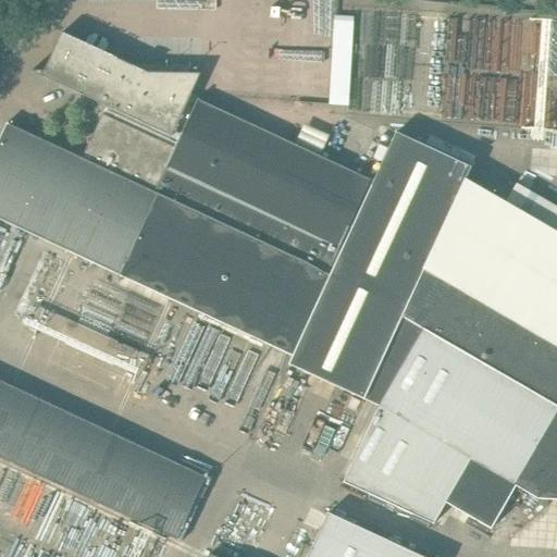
[(351,104),(355,15),(334,14),(331,104),(351,104)]
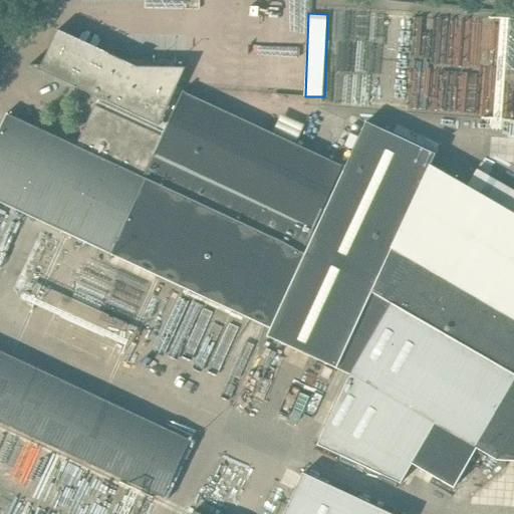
[(8,114),(0,132),(0,202),(270,328),(266,335),(335,367),(369,291),(369,290),(390,249),(427,173),(428,170),(435,155),(365,122),(344,169),(175,89),(185,68),(137,67),(56,30),(40,66),(28,65),(38,70),(97,97),(75,146),(8,114)]
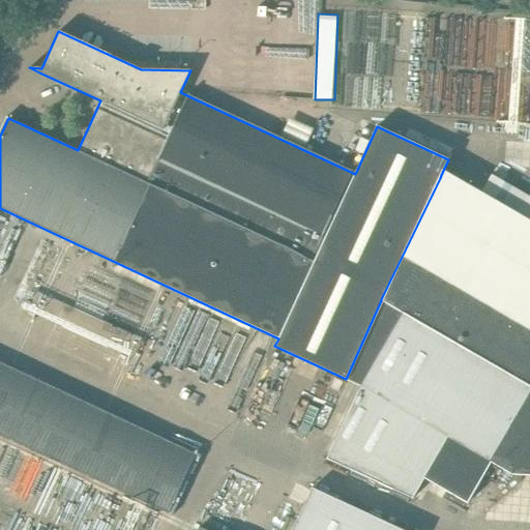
[(285,133),(307,142),(314,128),(291,119),(285,133)]
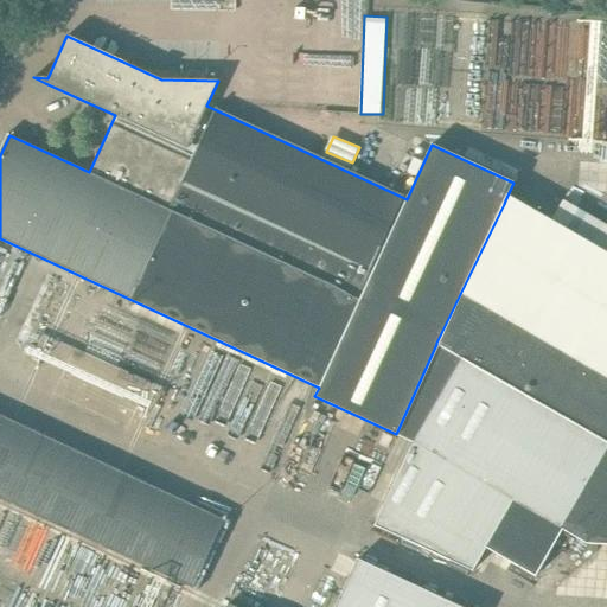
[(235,606),(227,602),(224,606),(606,606),(606,375),(460,294),(436,343),(436,344),(396,434),(411,442),(374,525),(417,545),(471,572),(484,548),(532,577),(561,529),(585,543),(606,543),(606,606),(461,606),(357,558),(333,606),(235,606)]
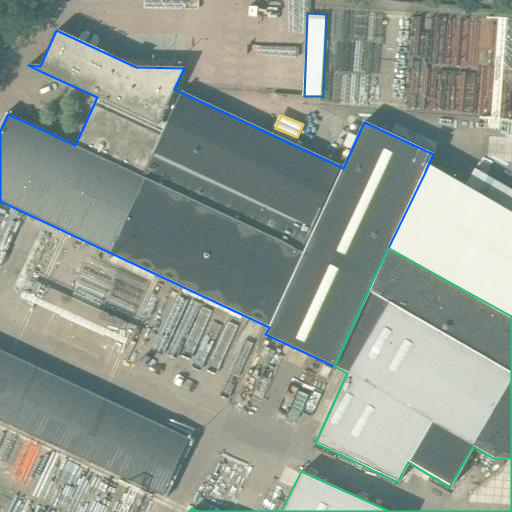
[(0,419),(163,495),(189,439),(0,349),(0,419)]
